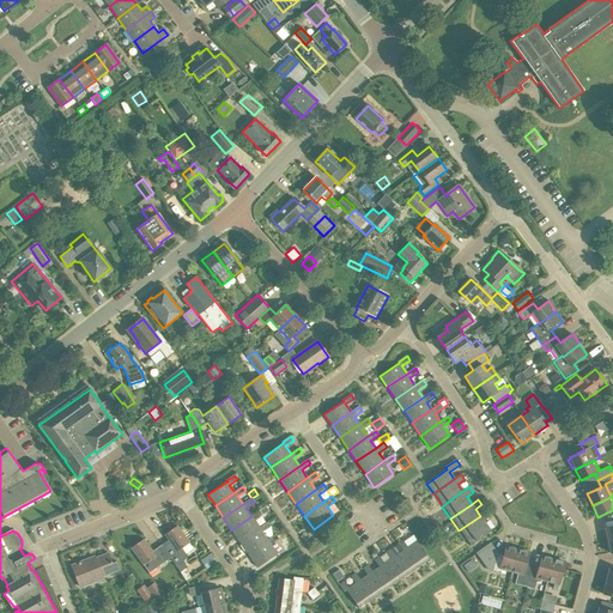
[(240,541),(260,528),(254,521),(262,515),(260,511),(252,516),(231,530),(240,541)]
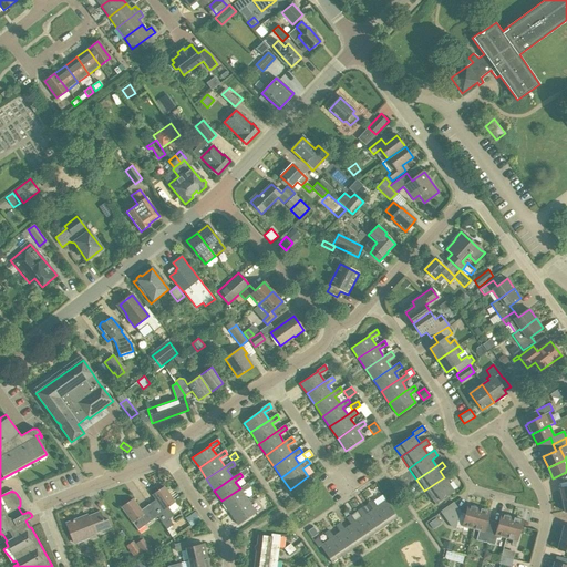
[(450,473),(444,477),(424,491),(434,505),(454,492),(447,483),(454,478),(450,473)]
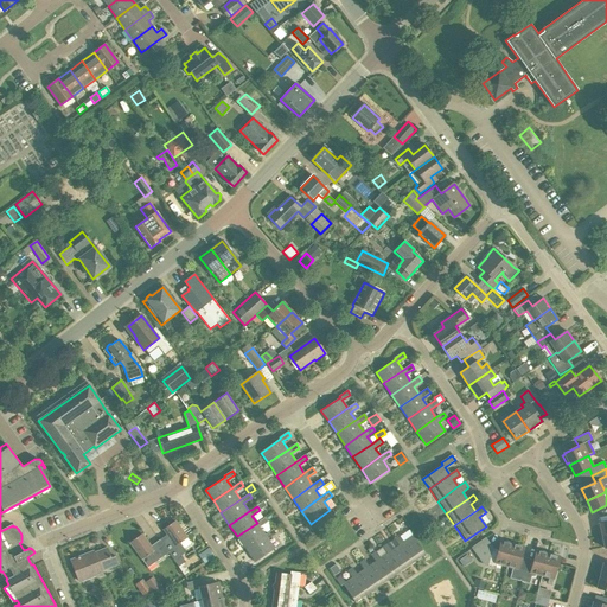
[(246,549),(266,535),(260,528),(268,522),(264,517),(257,523),(237,536),(246,549)]
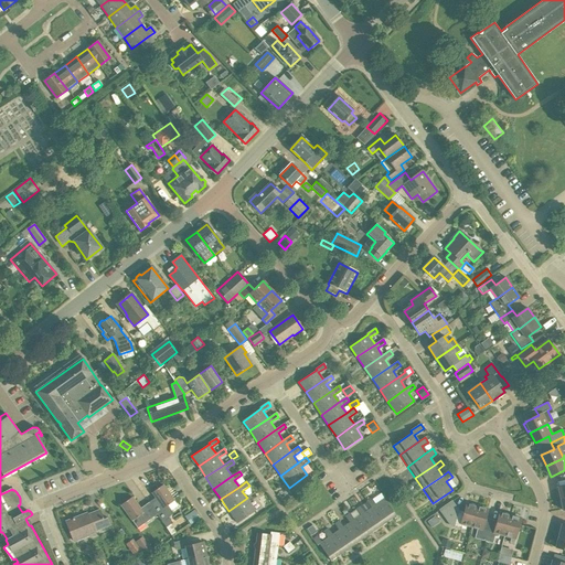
[(157,514),(166,528),(172,523),(168,516),(172,513),(167,505),(174,500),(163,484),(151,492),(155,498),(149,502),(157,514)]
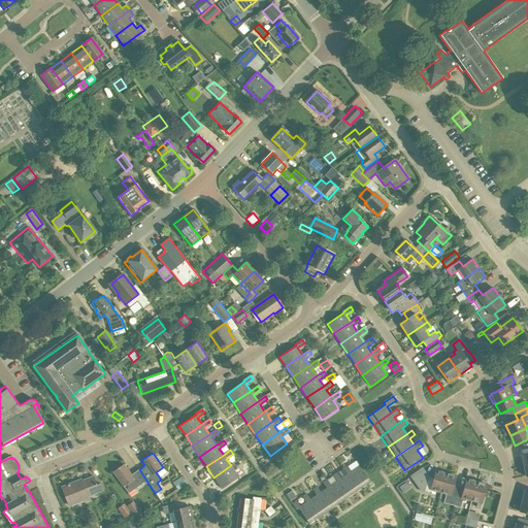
[(237,461),(231,465),(213,477),(222,489),(238,477),(233,469),(240,464),(237,461)]
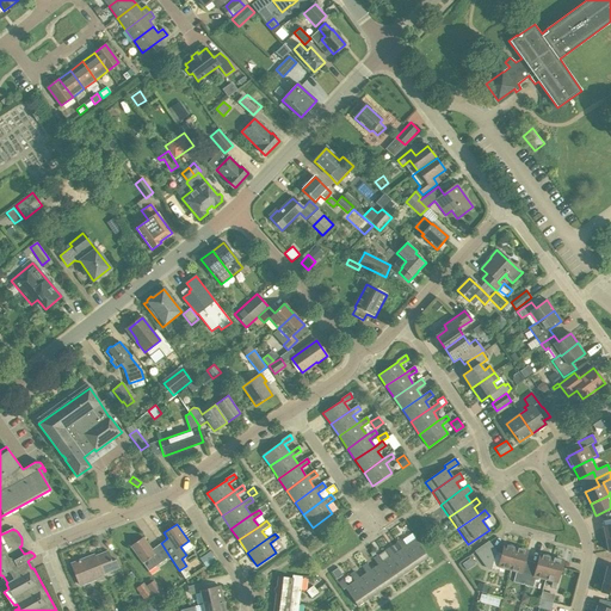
[(170,556),(161,543),(152,550),(143,537),(130,545),(143,563),(149,572),(170,556)]
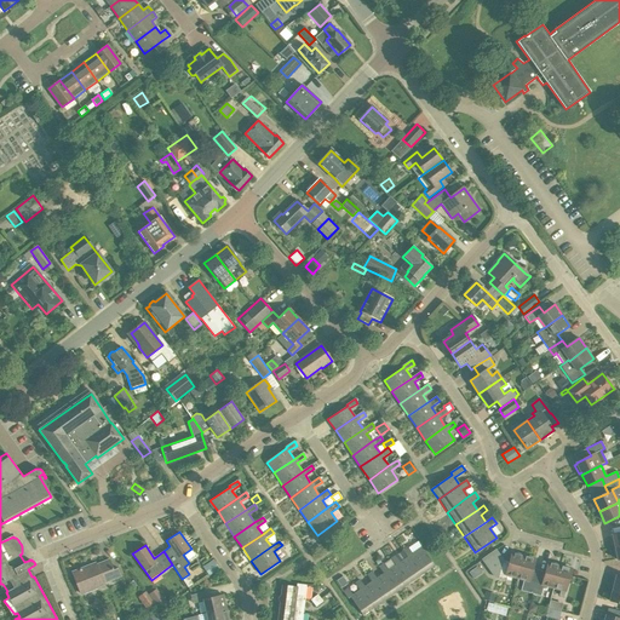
[(403,551),(407,557),(420,577),(436,567),(422,547),(412,554),(408,547),(403,551)]
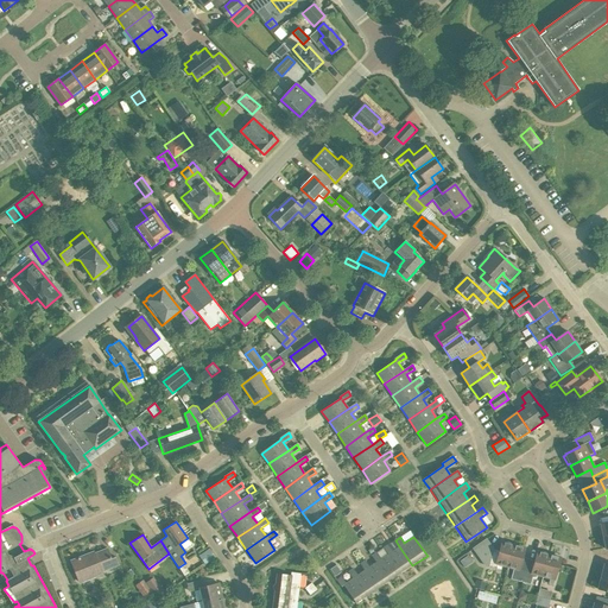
[(494,550),(487,540),(474,549),(481,561),(489,563),(488,568),(496,570),(498,565),(507,568),(513,545),(501,542),(498,555),(493,553),(494,550)]
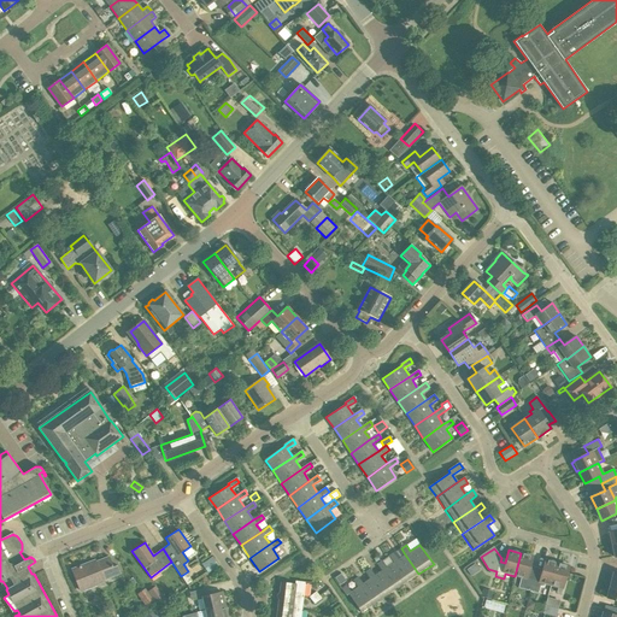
[(418,574),(405,554),(398,559),(394,553),(389,557),(393,563),(406,582),(418,574)]
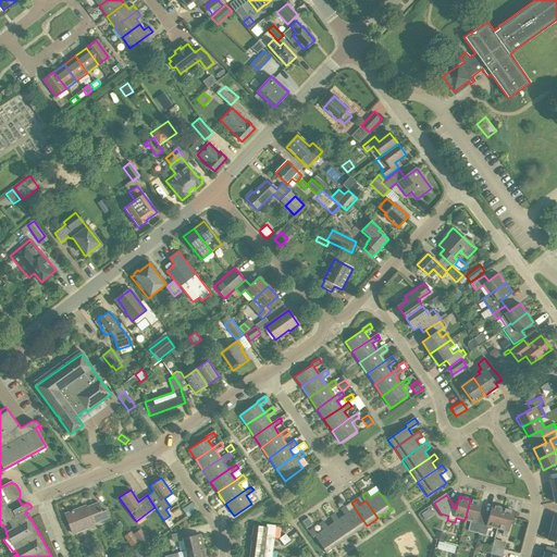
[(479,533),(483,516),(478,515),(481,503),(470,499),(465,520),(470,521),(468,531),(479,533)]
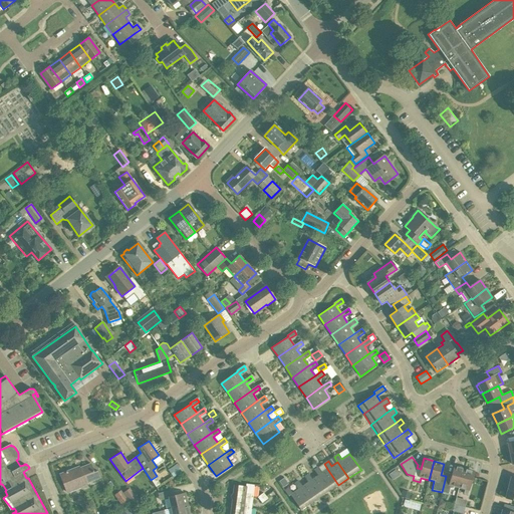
[(173,478),(182,471),(177,464),(168,470),(173,478)]
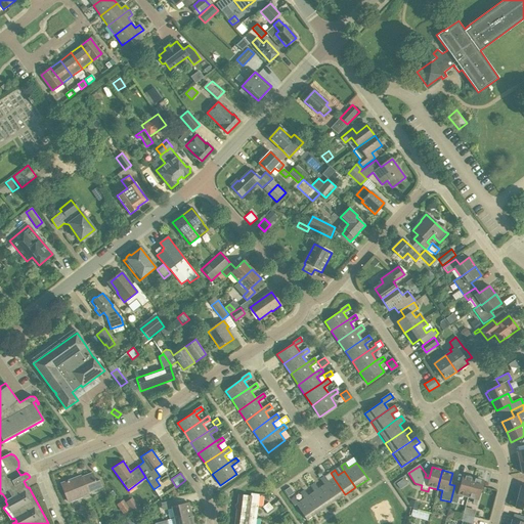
[(95,482),(92,474),(81,478),(81,476),(60,484),(68,501),(88,493),(87,492),(101,486),(99,480),(95,482)]
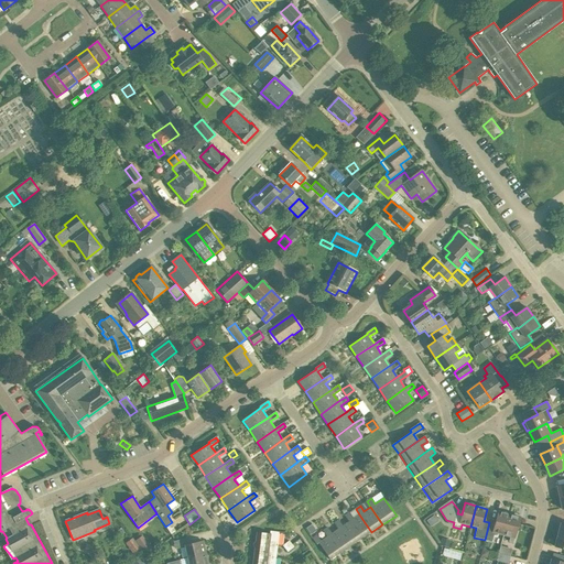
[(503,535),(509,516),(498,512),(495,523),(489,522),(485,540),(491,542),(494,535),(497,535),(497,533),(503,535)]
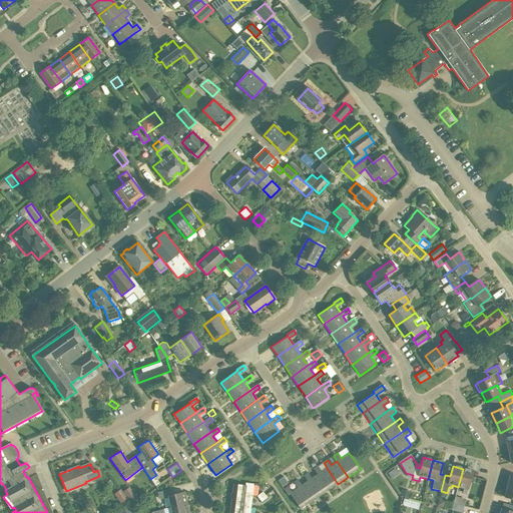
[(338,484),(327,468),(322,472),(318,467),(314,470),(317,475),(328,491),(338,484)]
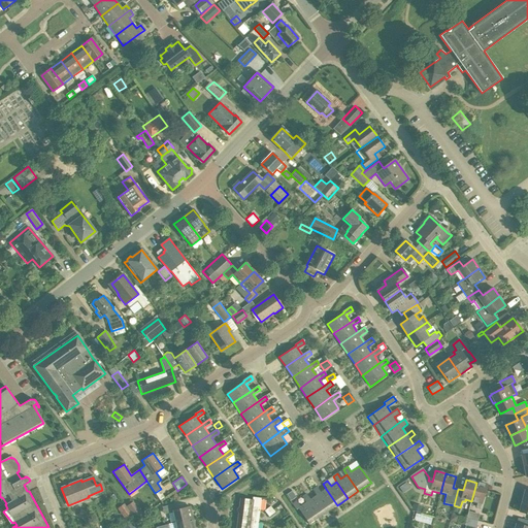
[(476,483),(471,501),(479,503),(476,507),(481,508),(488,486),(476,483)]
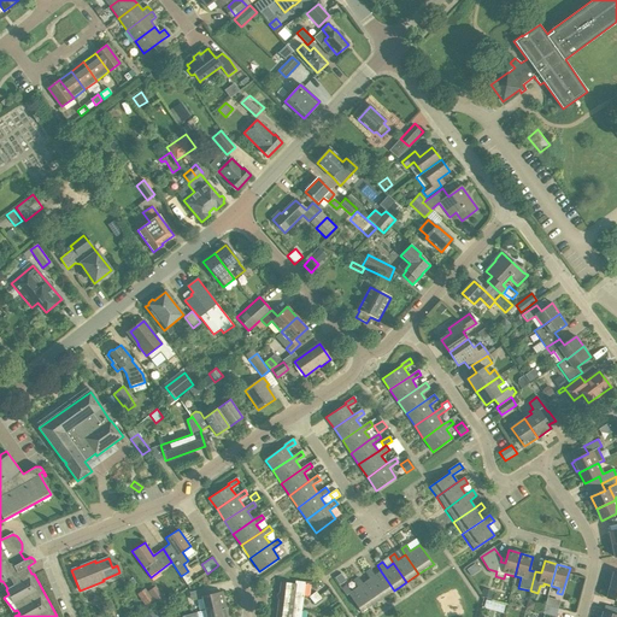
[(394,591),(381,571),(375,576),(370,569),(365,573),(370,579),(383,599),(394,591)]
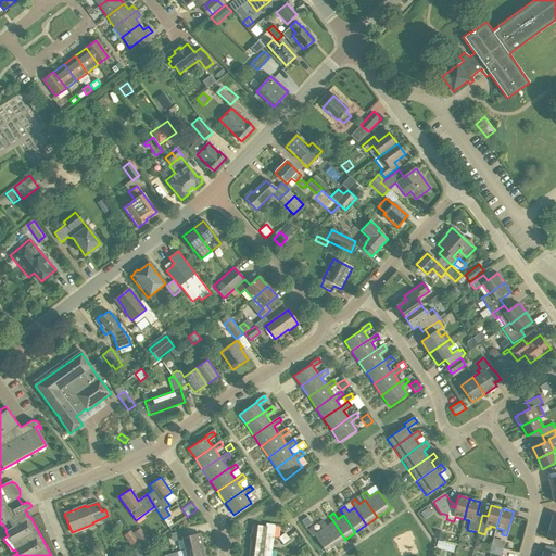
[(302,520),(306,527),(312,523),(307,517),(302,520)]
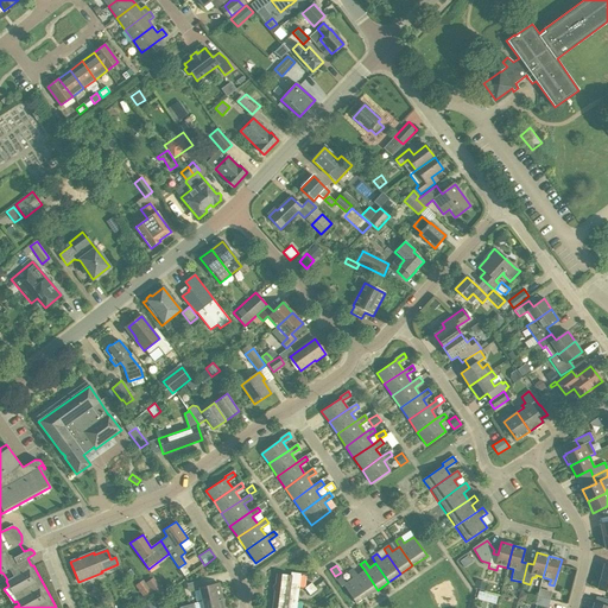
[(378,590),(365,570),(358,575),(354,569),(348,572),(353,578),(366,599),(378,590)]
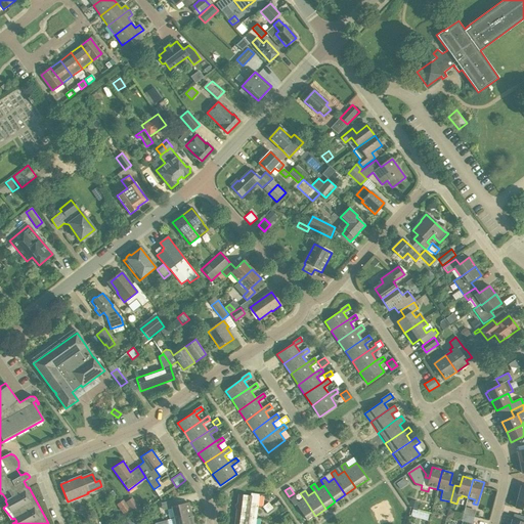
[(237,506),(257,509),(259,494),(251,493),(251,495),(238,494),(237,506)]
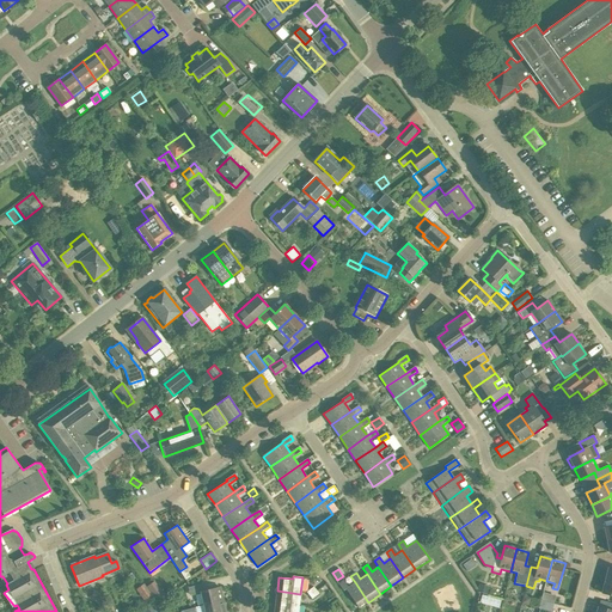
[(157,600),(164,595),(154,581),(146,587),(157,600)]
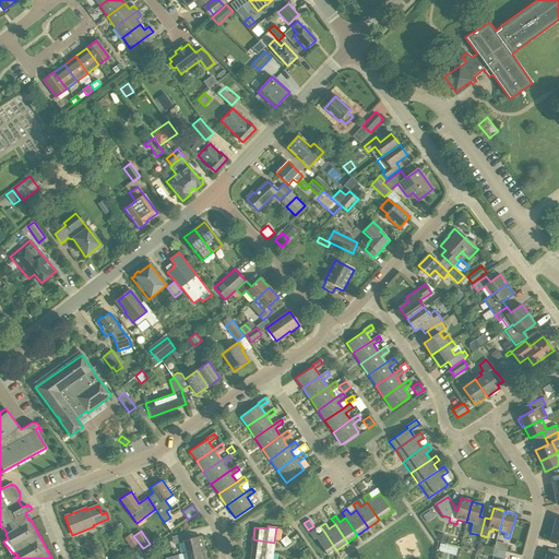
[(336,550),(324,532),(318,536),(314,531),(310,534),(313,540),(317,538),(328,556),(336,550)]
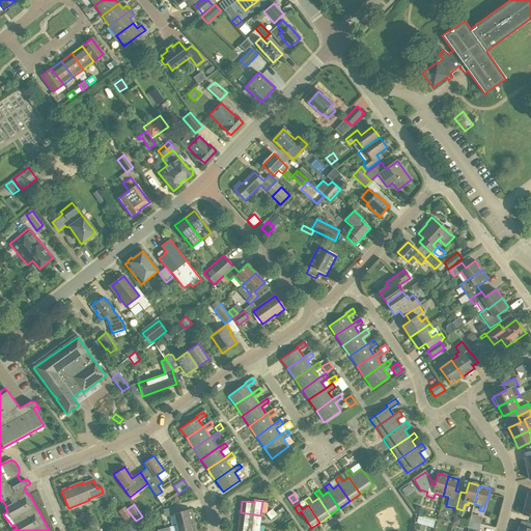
[(530,505),(525,504),(522,515),(530,518),(530,505)]
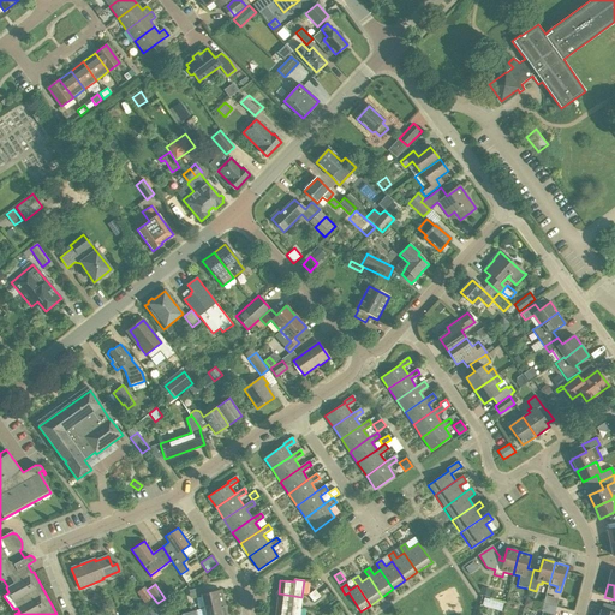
[(147,607),(155,601),(144,586),(136,592),(147,607)]
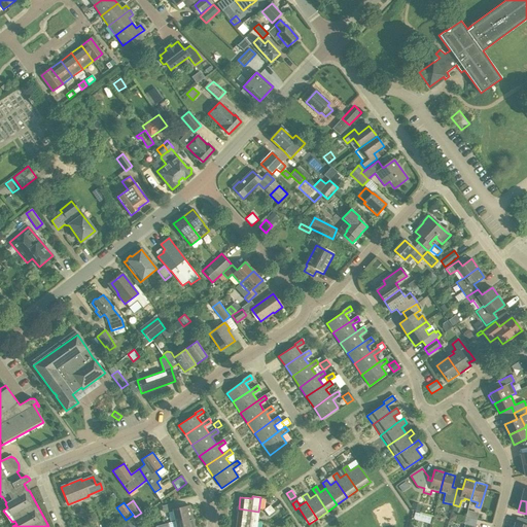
[(175,521),(192,517),(189,505),(175,510),(174,502),(162,505),(163,513),(172,510),(175,521)]
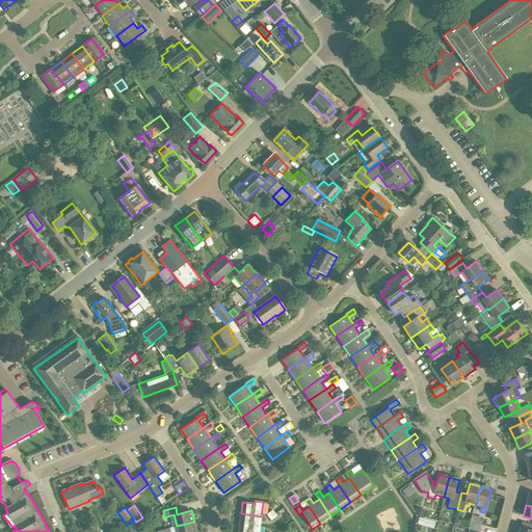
[(425,510),(417,507),(415,514),(423,517),(425,510)]
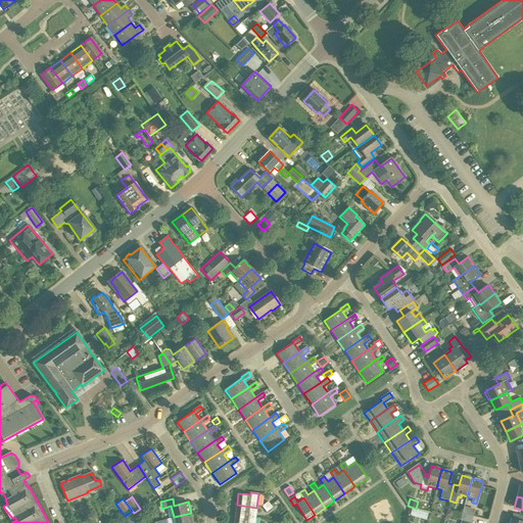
[(255,519),(256,508),(237,505),(235,517),(255,519)]
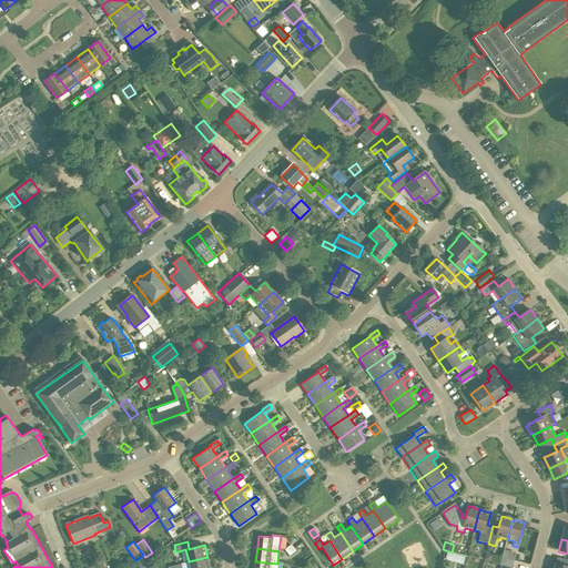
[(210,567),(208,557),(189,561),(181,564),(182,567),(210,567)]
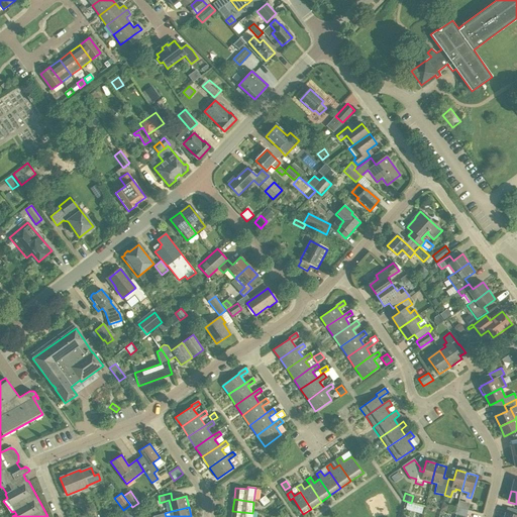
[(455,514),(466,516),(468,510),(456,507),(454,514),(455,515),(455,514)]
